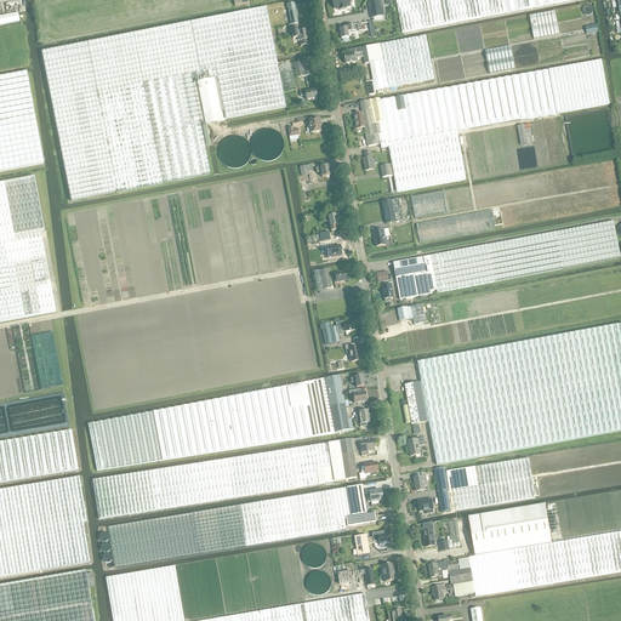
[(374,17),(385,16),(382,0),(370,3),(374,17)]
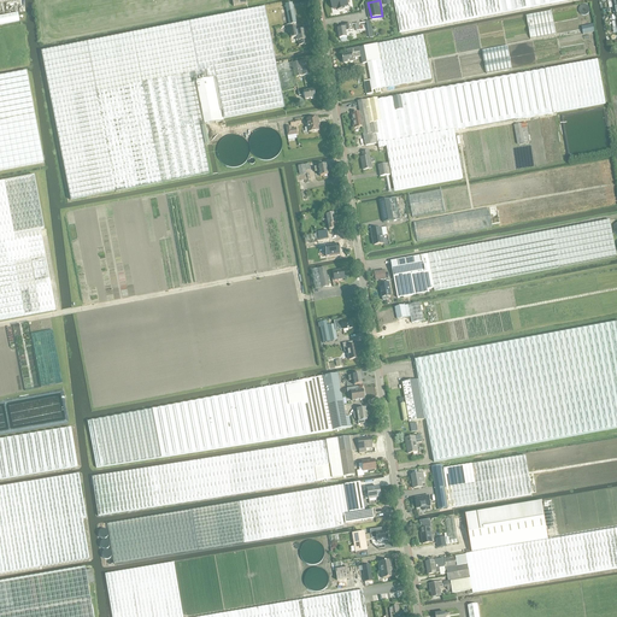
[(393,0),(400,33),(512,11),(569,0),(393,0)]
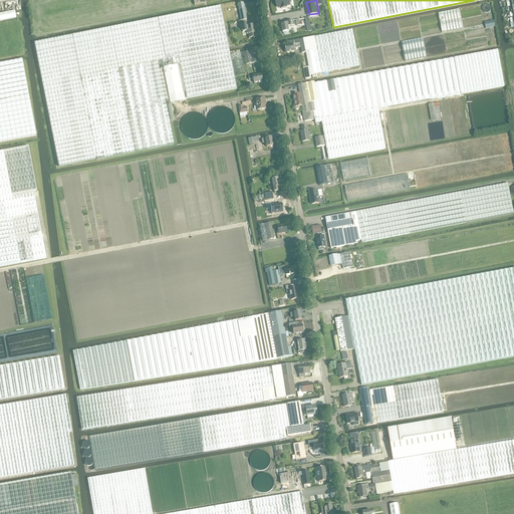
[(243,2),(238,4),(238,8),(239,10),(241,21),(247,20),(245,9),(244,9),(244,7),(243,2)]
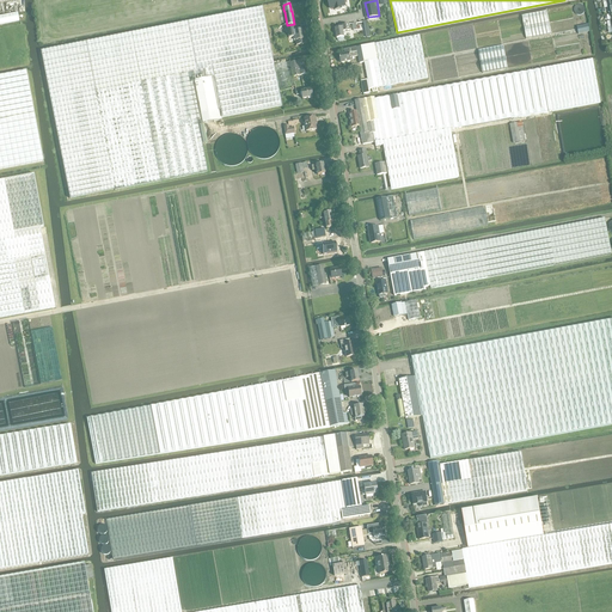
[(575,7),(574,10),(575,12),(576,14),(579,16),(581,16),(583,14),(585,12),(585,10),(585,7),(583,6),(581,5),(579,5),(576,6),(575,7)]
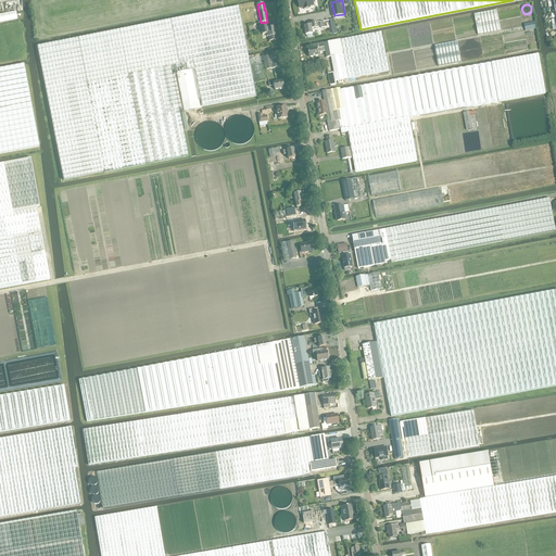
[(178,74),(192,72),(200,110),(256,99),(253,81),(268,78),(266,70),(279,67),(277,54),(263,57),(249,60),(238,7),(176,19),(78,38),(37,47),(63,180),(104,173),(189,156),(184,130),(188,129),(188,128),(186,112),(178,74)]
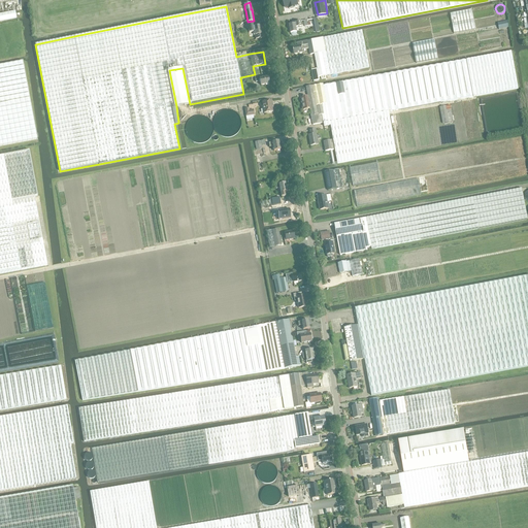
[(15,11),(0,13),(0,21),(17,18),(15,11)]
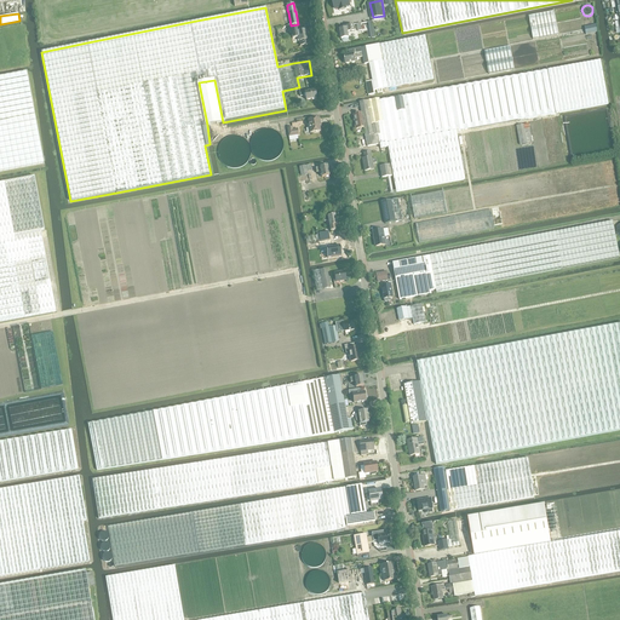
[(339,29),(342,39),(343,41),(344,42),(348,41),(349,40),(349,38),(348,33),(355,32),(354,24),(346,26),(346,28),(339,29)]
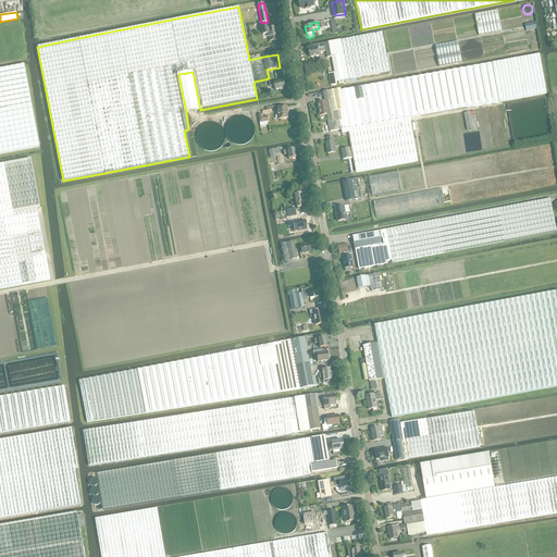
[(536,29),(535,22),(524,24),(525,32),(536,29)]
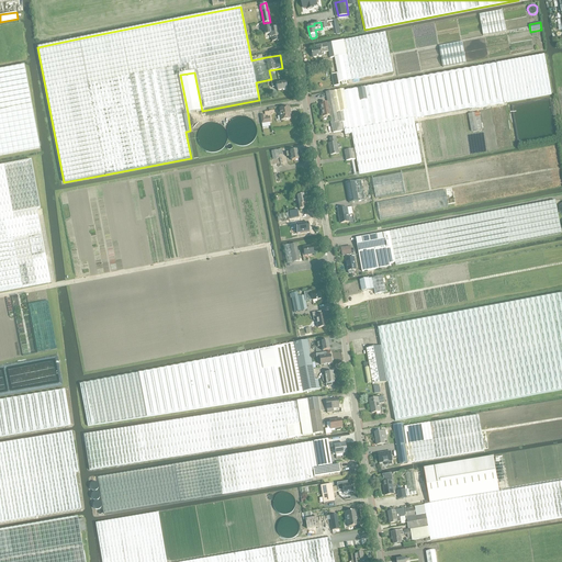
[(277,27),(270,29),(269,25),(262,26),(263,31),(265,30),(266,35),(271,34),(272,42),(279,41),(277,27)]
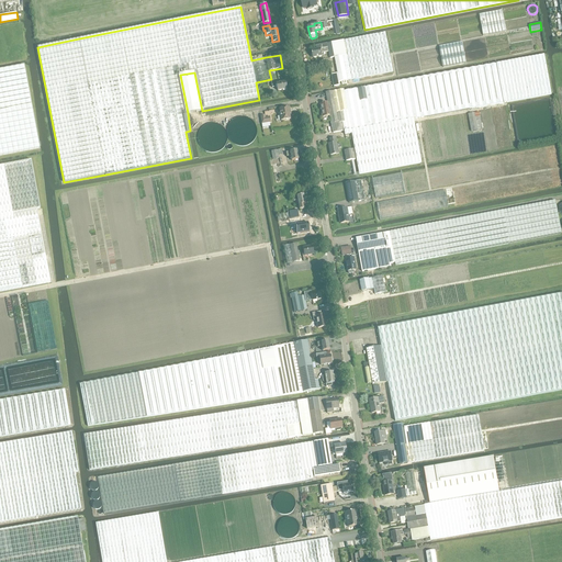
[(327,44),(317,46),(317,49),(312,51),(313,54),(312,54),(313,57),(313,58),(323,56),(322,53),(324,53),(326,53),(329,52),(330,58),(335,57),(339,81),(341,81),(343,85),(347,83),(347,80),(348,80),(393,71),(385,33),(344,41),(327,44)]
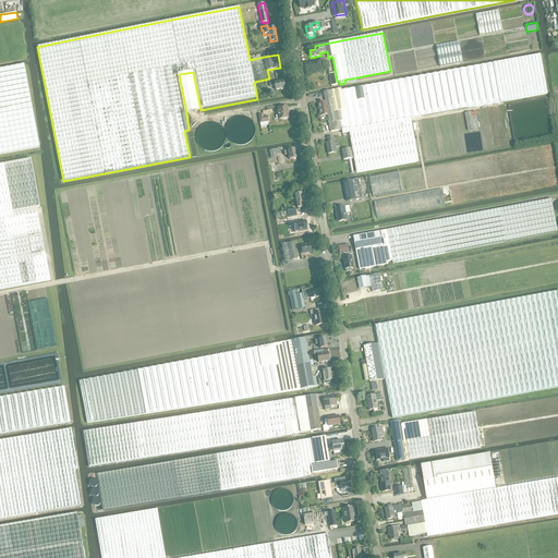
[(414,49),(417,70),(440,67),(437,45),(414,49)]
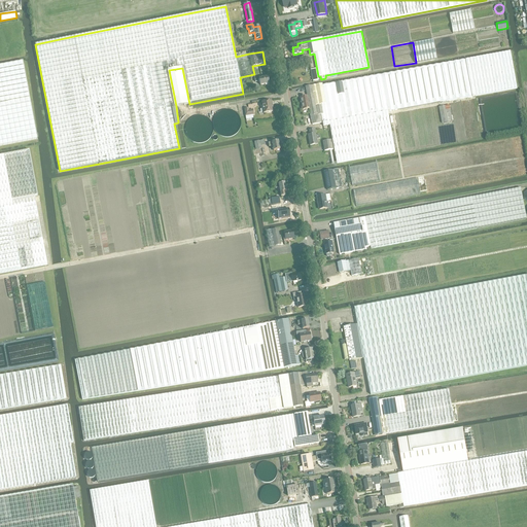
[(387,74),(323,85),(326,104),(330,126),(337,164),(395,153),(388,111),(472,97),(517,89),(511,51),(465,60),(387,74)]
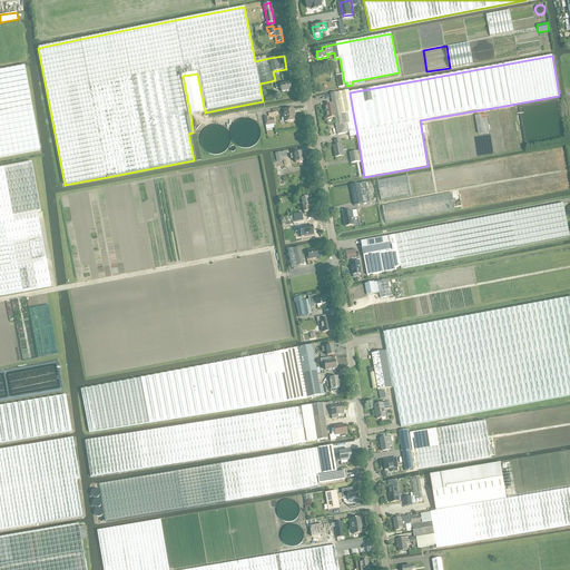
[(0,71),(0,158),(37,151),(40,150),(32,111),(25,67),(0,71)]
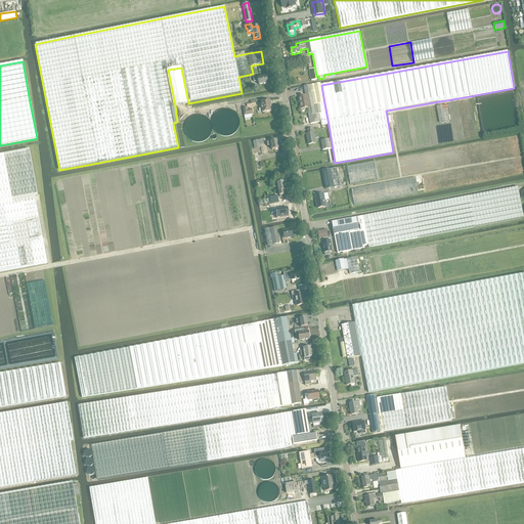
[(175,105),(188,103),(181,68),(168,70),(175,105)]
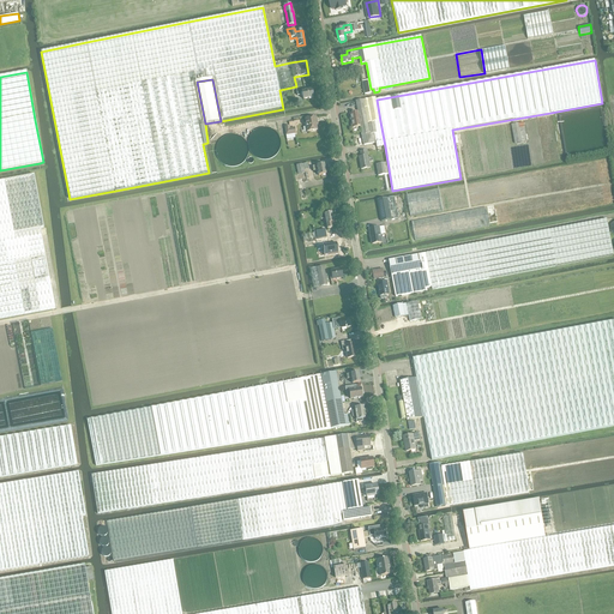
[(304,100),(313,97),(312,90),(296,92),(298,96),(302,95),(304,100)]
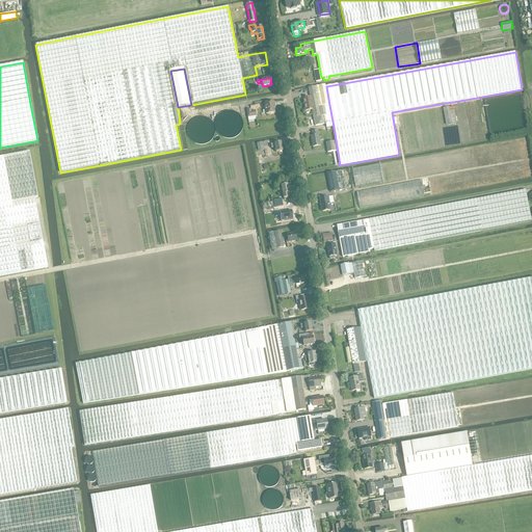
[(315,86),(308,87),(310,98),(312,110),(315,126),(325,124),(326,128),(334,127),(329,105),(326,86),(325,84),(315,86)]
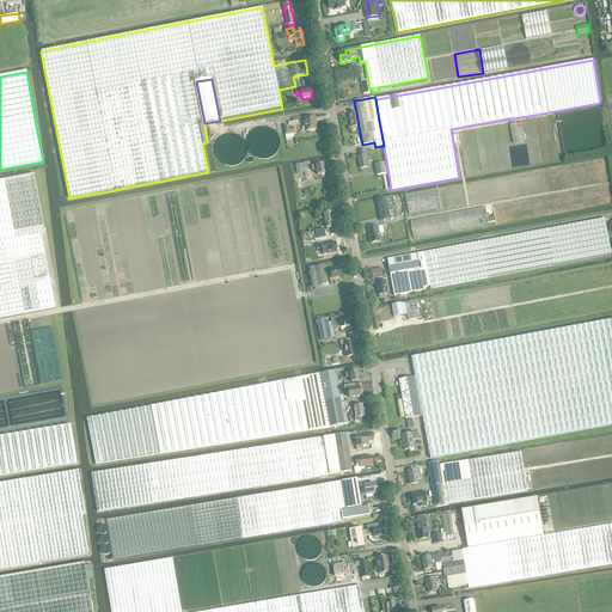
[(356,112),(348,115),(352,128),(359,127),(356,112)]
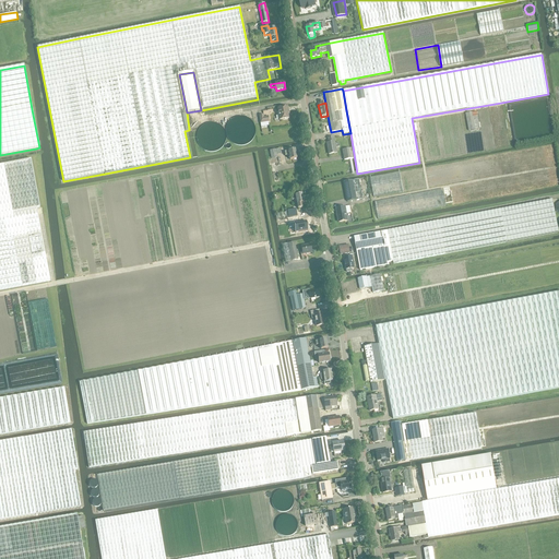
[(288,107),(277,108),(280,120),(288,119),(287,114),(289,114),(288,107)]
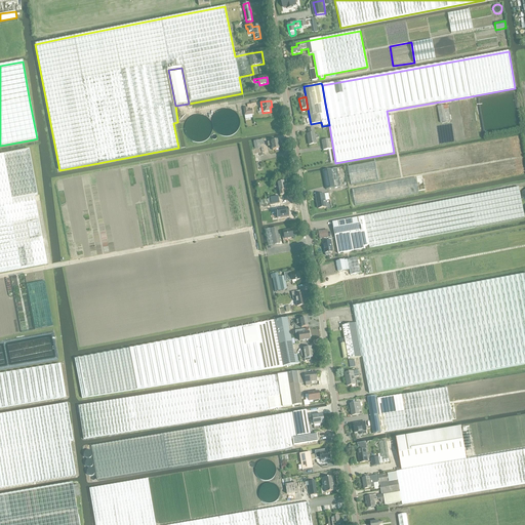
[(440,123),(450,121),(448,110),(449,110),(448,105),(438,107),(440,123)]
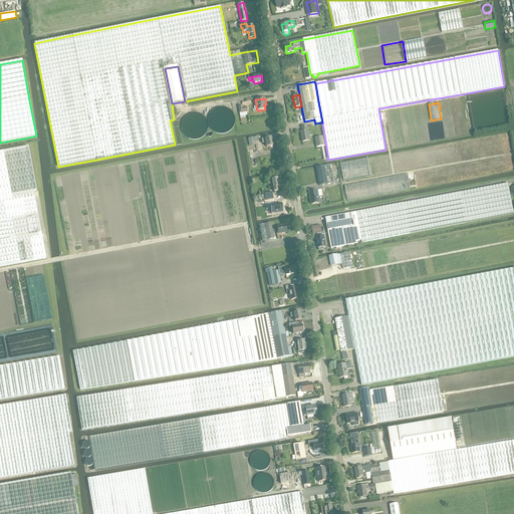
[(242,105),(238,106),(239,113),(248,112),(247,106),(243,107),(242,105)]
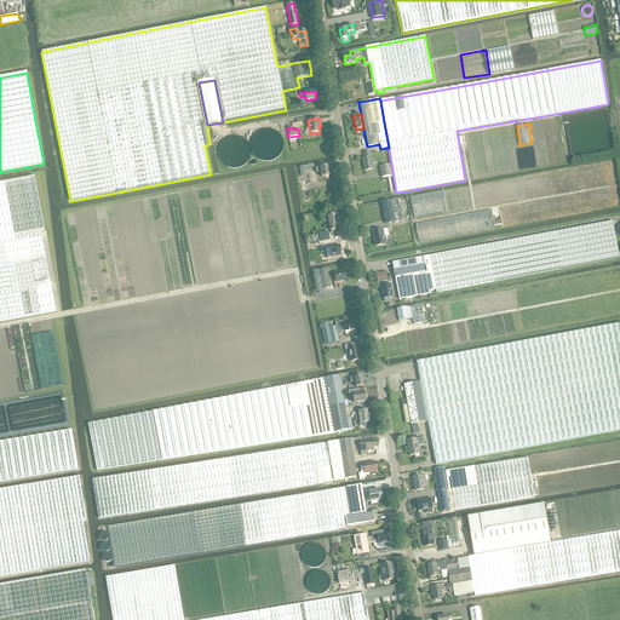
[(281,154),(283,148),(283,142),(280,136),(276,131),(270,128),(263,128),(257,132),(253,136),(251,142),(251,149),(253,154),(258,159),(264,161),(270,161),(276,159),(281,154)]
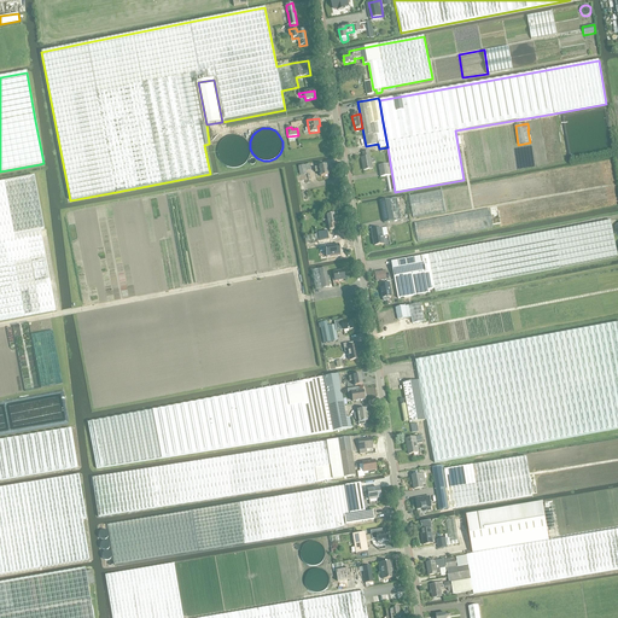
[(249,157),(250,151),(249,145),(246,140),(242,136),(235,134),(229,135),(223,138),(220,143),(217,149),(217,155),(220,159),(223,164),(229,168),(235,168),(242,167),(246,163),(249,157)]
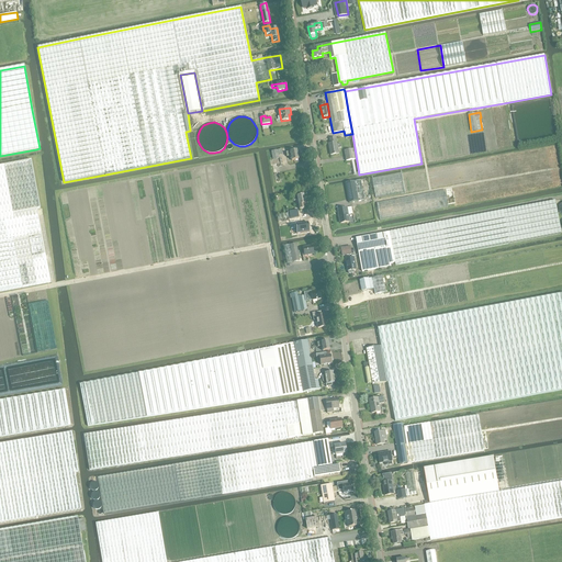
[(336,138),(329,139),(330,144),(328,144),(330,155),(339,154),(338,148),(341,147),(340,145),(338,145),(336,138)]
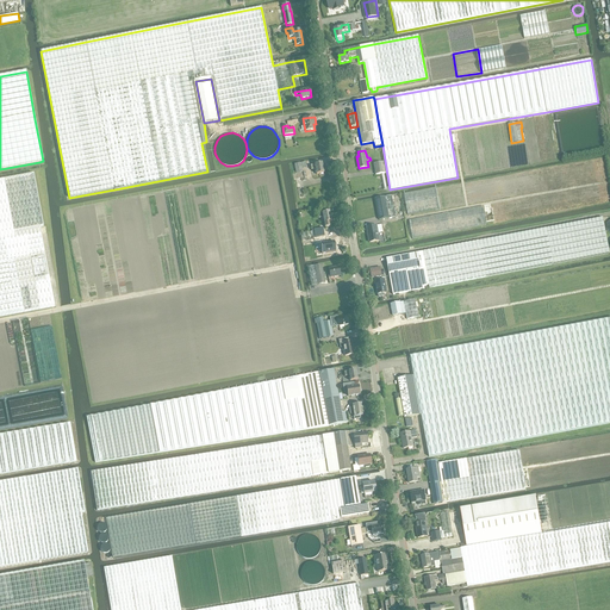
[(384,162),(374,163),(375,175),(386,173),(384,162)]
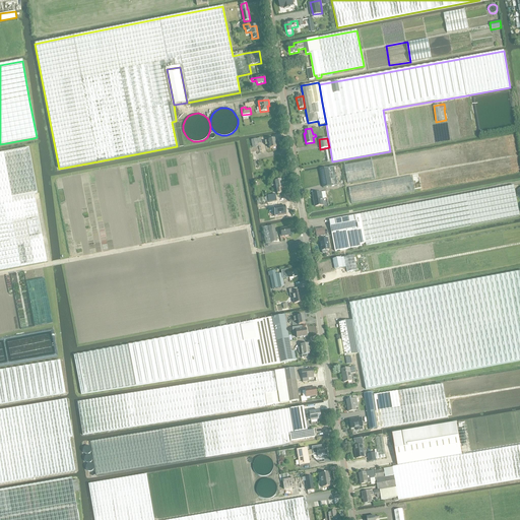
[(270,148),(276,147),(274,139),(268,140),(268,141),(264,141),(265,145),(269,144),(270,148)]
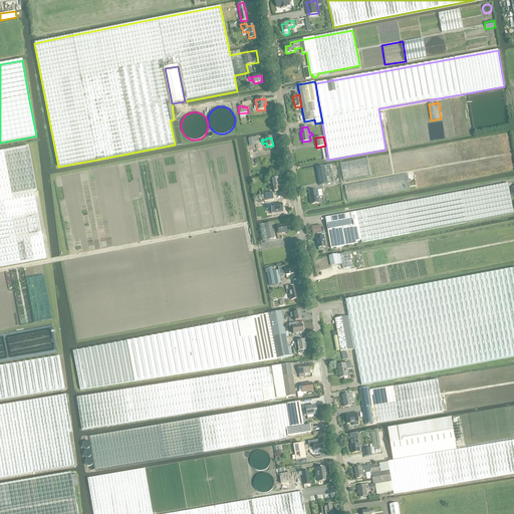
[(0,203),(34,197),(33,192),(36,191),(29,147),(0,152),(0,203)]
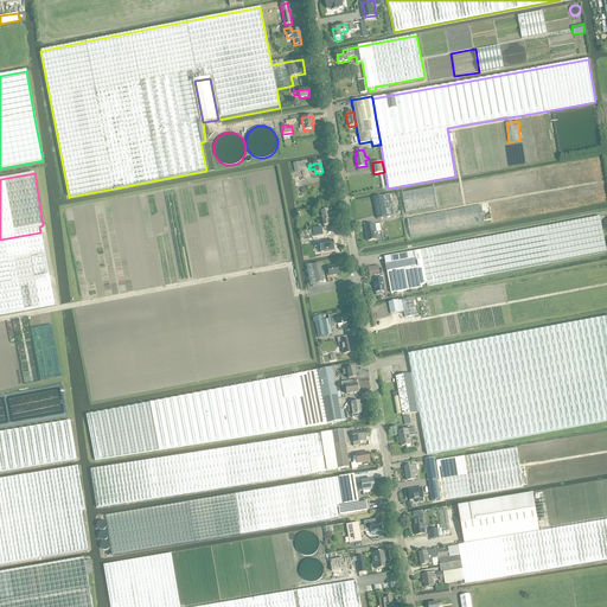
[(438,209),(434,187),(402,192),(406,213),(438,209)]
